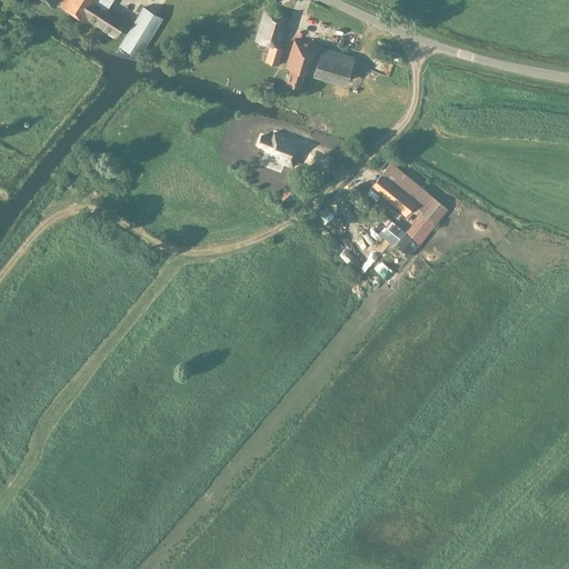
[(38,0),(55,10),(57,6),(86,25),(88,21),(115,38),(125,23),(106,11),(112,0),(38,0)]
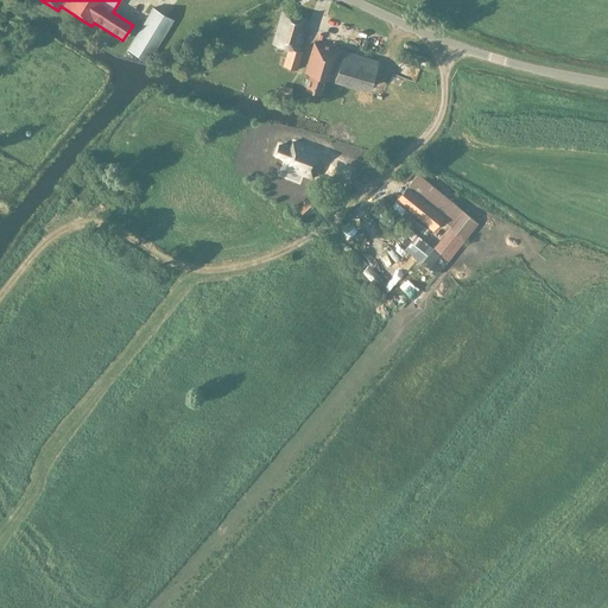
[(152,10),(126,51),(146,63),(172,23),(152,10)]
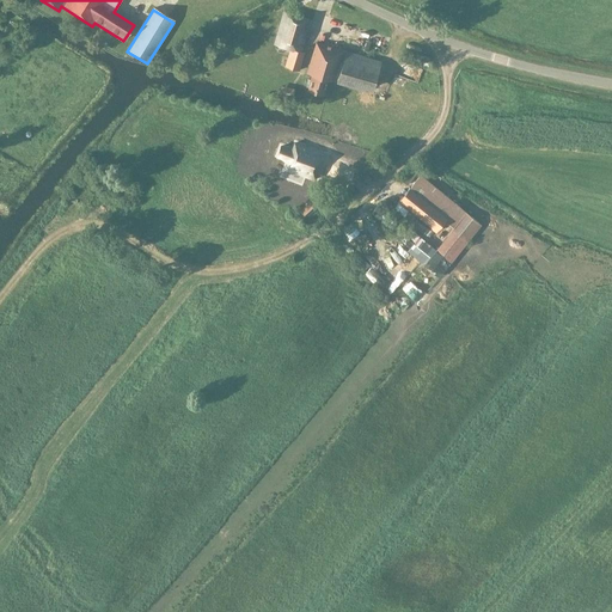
[(285,14),(275,46),(289,49),(287,56),(285,68),(299,73),(304,54),(300,53),(310,22),(285,14)]
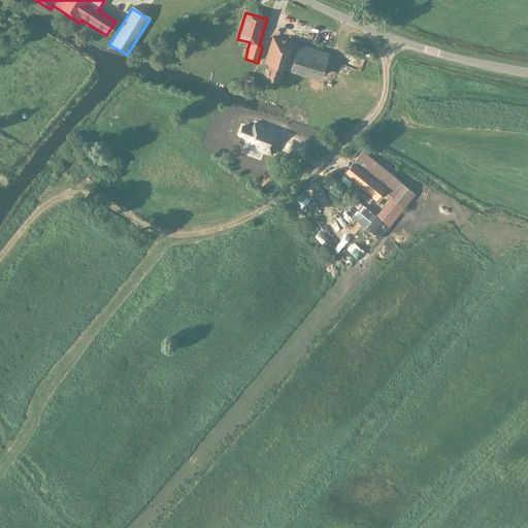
[(272,36),(265,64),(269,65),(265,78),(279,83),(283,68),(314,76),(315,72),(322,74),(328,52),(272,36)]
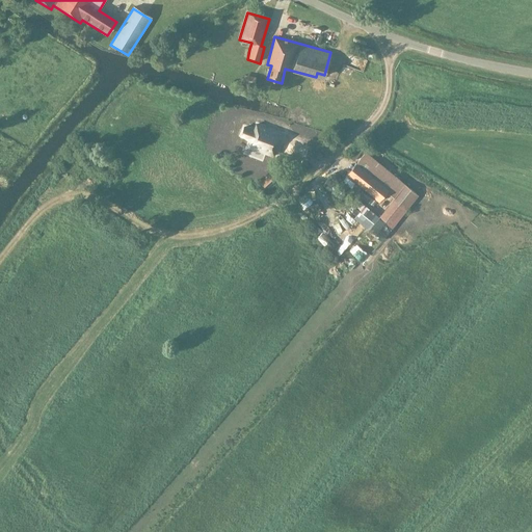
[(247,147),(248,147),(273,156),(282,134),(257,125),(254,131),(244,127),(240,136),(247,138),(246,139),(249,140),(247,147)]
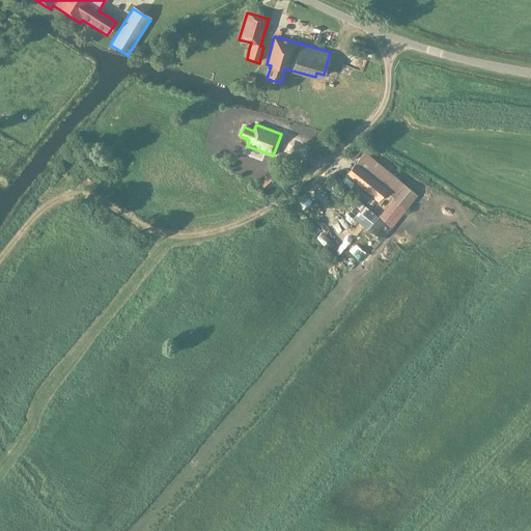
[(379,202),(386,193),(393,199),(379,218),(391,228),(418,195),(364,152),(345,175),(379,202)]
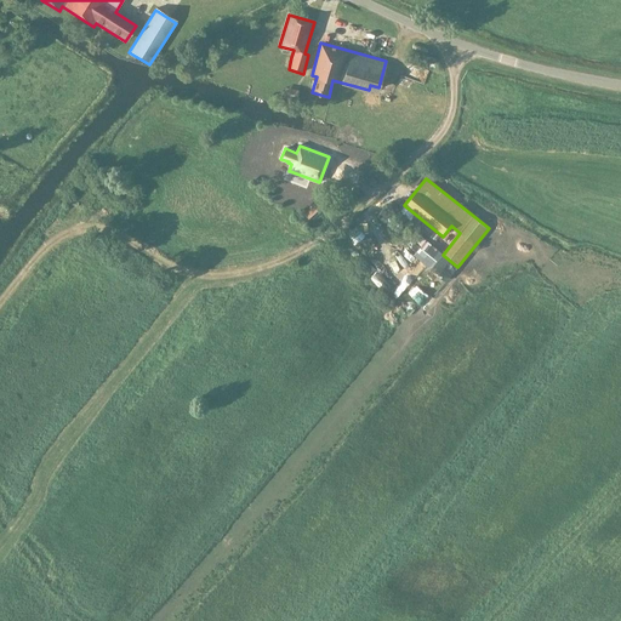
[(78,195),(83,198),(89,188),(84,186),(78,195)]
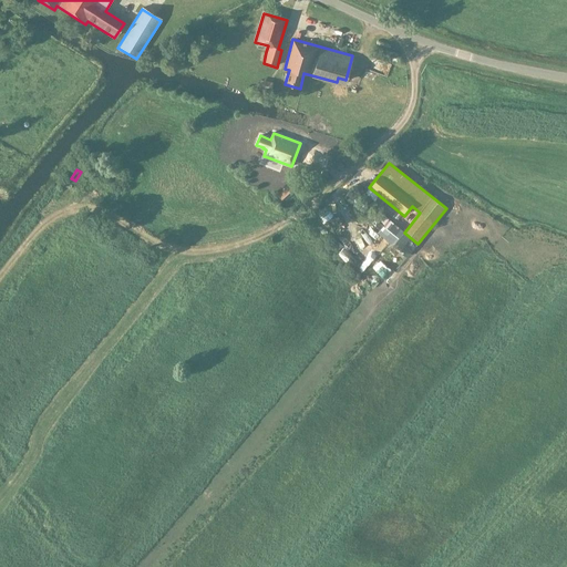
[(339,192),(381,230),(384,227),(393,236),(403,226),(394,217),(389,224),(346,185),(339,192)]
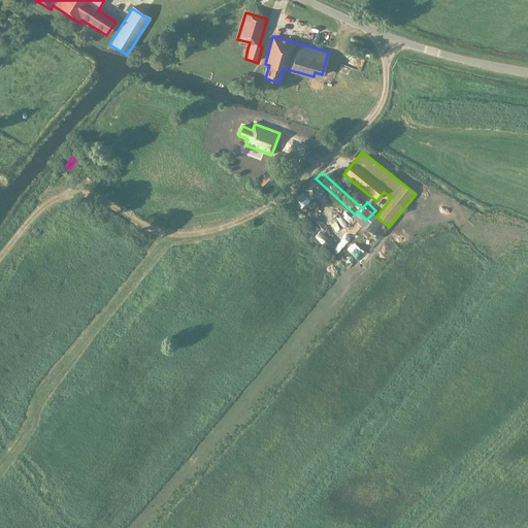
[(269,173),(260,182),(265,189),(275,179),(269,173)]
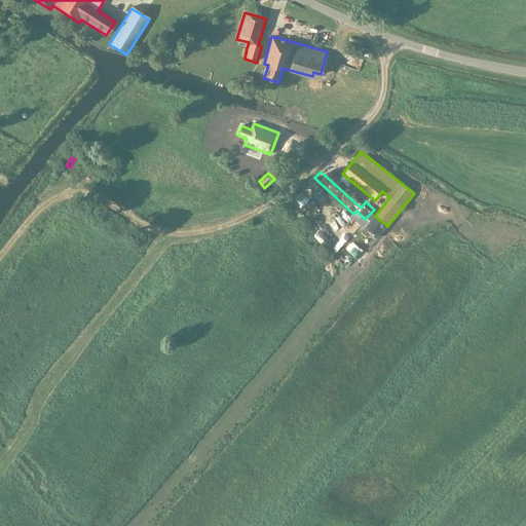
[(348,258),(353,251),(342,240),(333,251),(339,256),(342,252),(348,258)]
